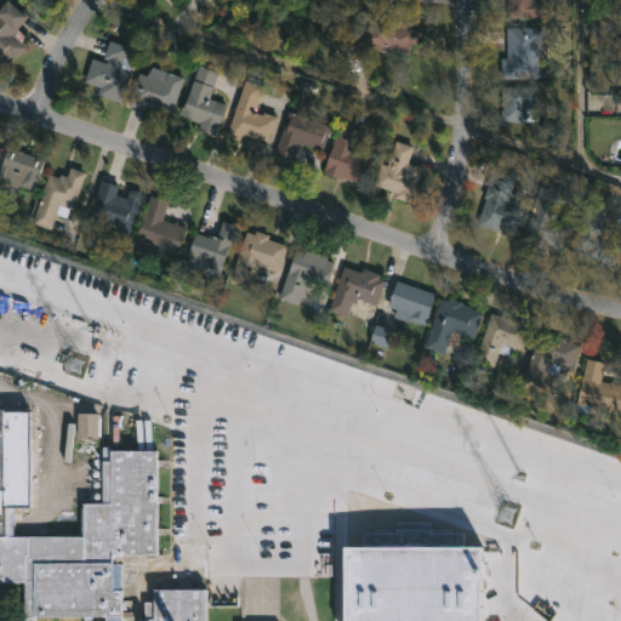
[(26,46),(13,60),(9,56),(3,63),(0,61),(0,7),(7,0),(10,0),(28,17),(18,28),(26,35),(21,41),(26,46)]
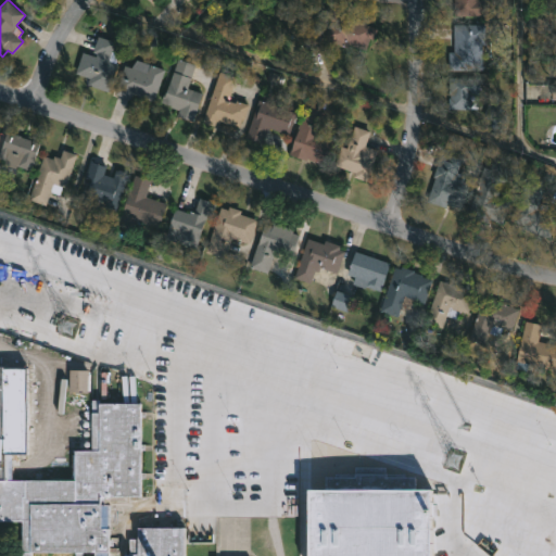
[(493,0),(493,15),(455,16),(455,0),(493,0)]
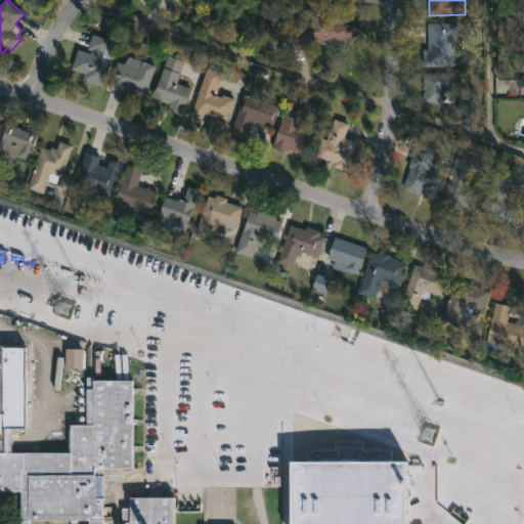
[(318,2),(323,17),(329,15),(358,28),(348,50),(331,41),(315,45),(314,42),(291,47),(287,29),(309,24),(304,6),(318,2)]
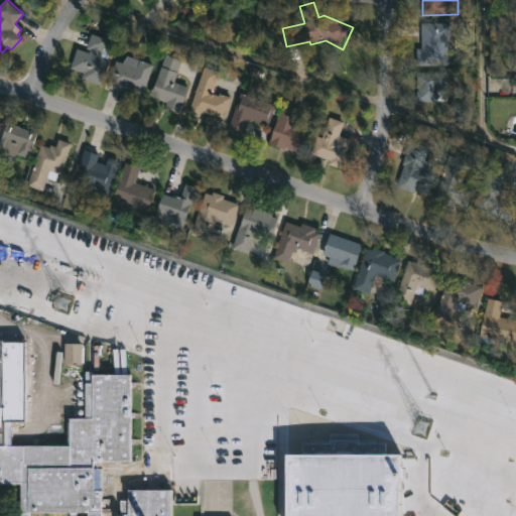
[(505,30),(505,17),(491,17),(491,29),(505,30)]
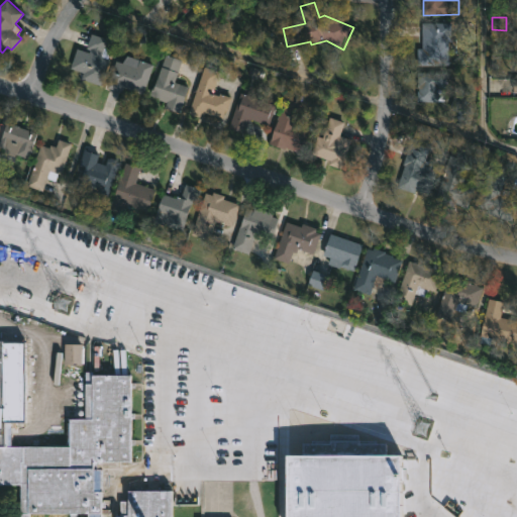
[(448,65),(417,66),(417,47),(422,47),(422,22),(450,21),(450,46),(448,46),(448,65)]
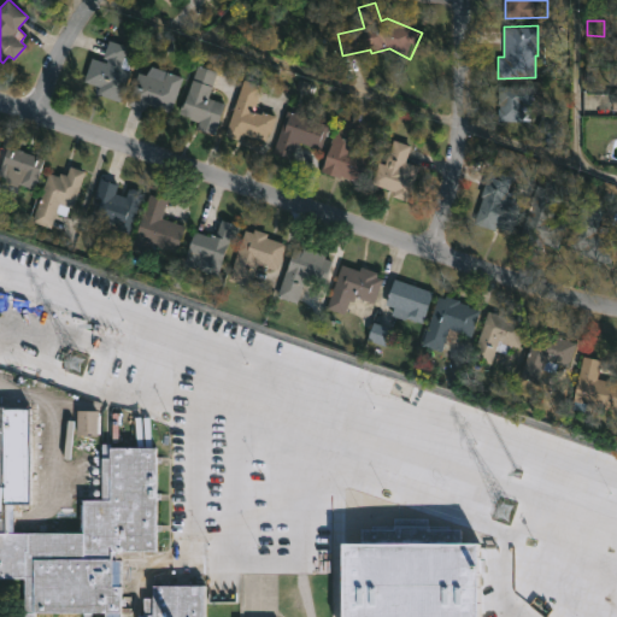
[(131,58),(127,70),(130,70),(119,101),(97,93),(99,86),(84,81),(92,58),(106,63),(107,58),(103,57),(109,39),(128,46),(124,56),(131,58)]
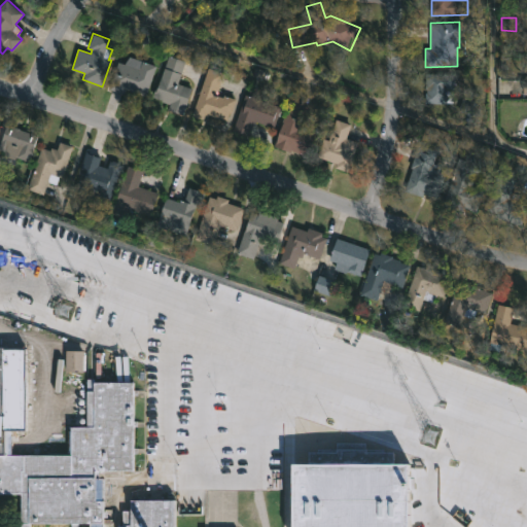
[(129,56),(157,66),(146,95),(126,88),(124,95),(109,89),(118,62),(125,64),(129,56)]
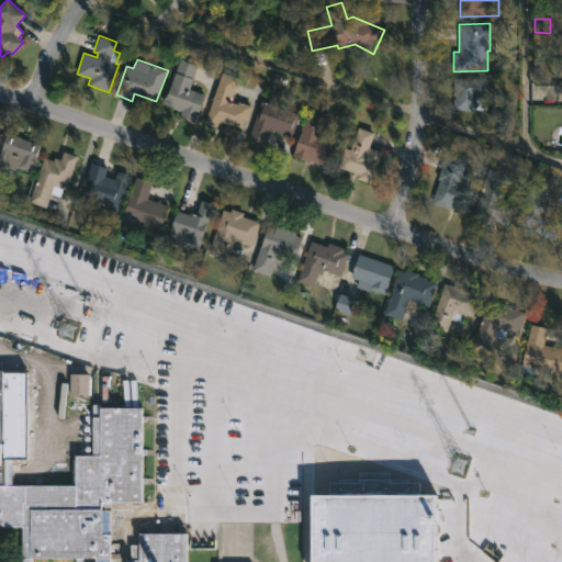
[(205,94),(195,123),(180,117),(182,111),(165,104),(179,59),(199,66),(190,89),(205,94)]
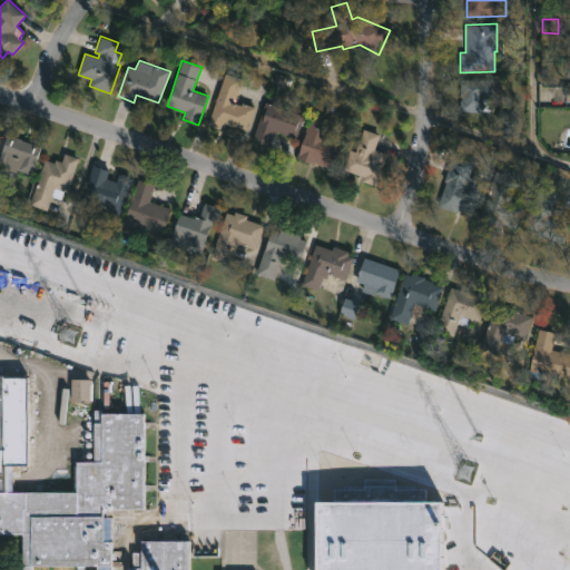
[(234,102),(242,105),(243,102),(256,107),(251,121),(248,121),(245,130),(226,124),(225,126),(222,125),(220,128),(208,125),(226,74),(243,79),(234,102)]
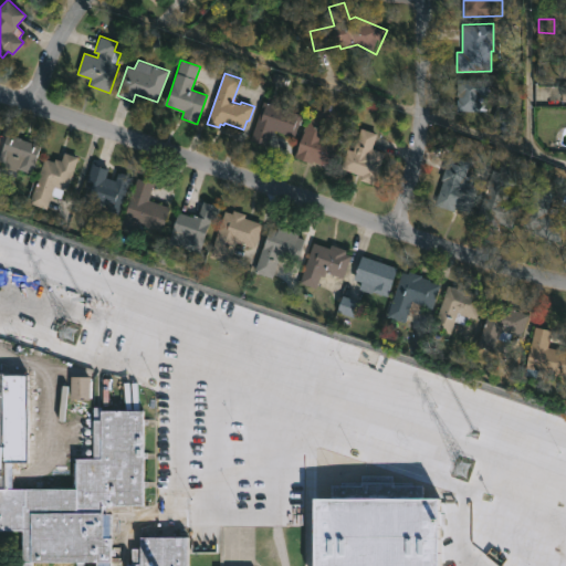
[(488,79),(488,109),(457,111),(457,98),(459,98),(459,95),(457,95),(458,79),(488,79)]
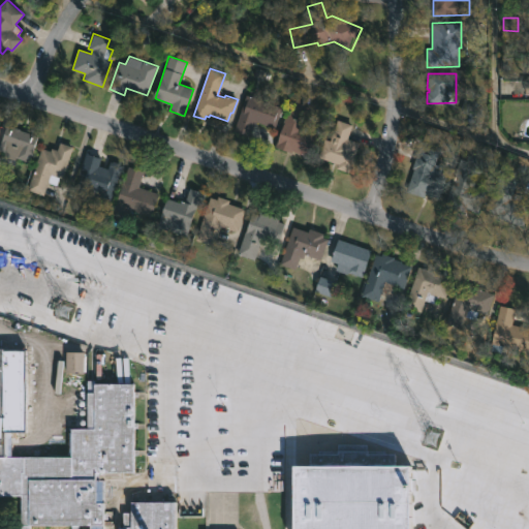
[(281,106),(274,128),(255,121),(249,136),(234,130),(247,94),(281,106)]
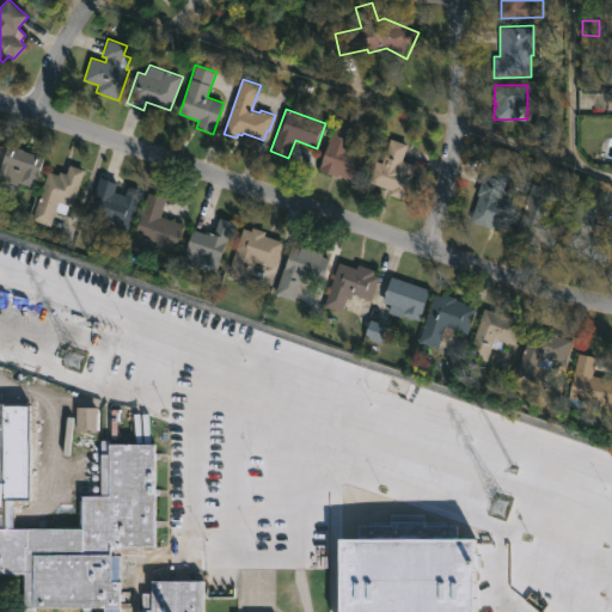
[(367,153),(356,182),(318,169),(336,116),(359,124),(350,147),(367,153)]
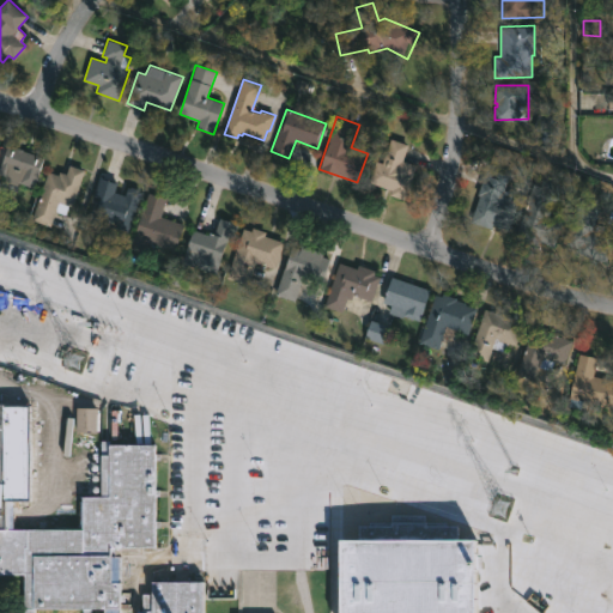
[(548,116),(547,120),(536,119),(535,131),(551,133),(554,117),(548,116)]
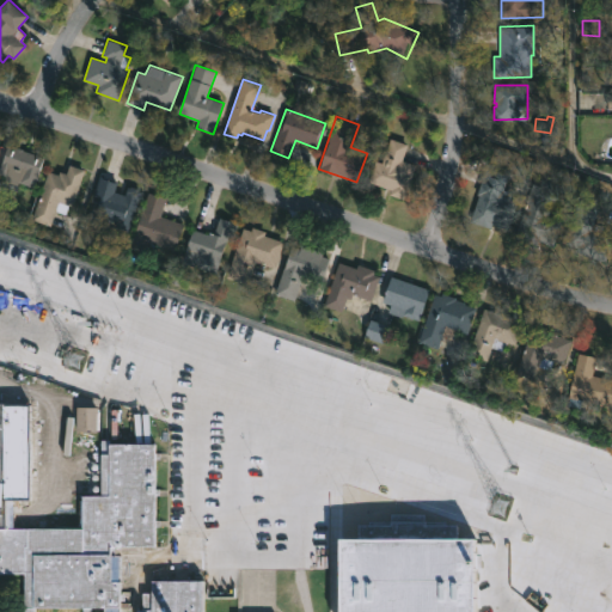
[(402,161),(416,166),(404,199),(391,194),(392,188),(384,185),(383,188),(368,182),(377,160),(383,163),(392,139),(408,145),(402,161)]
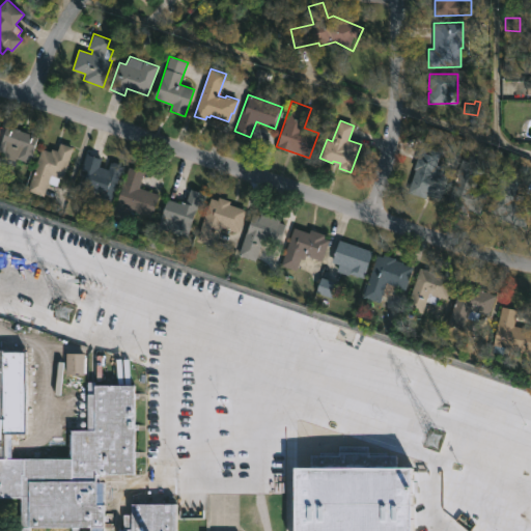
[(7,126),(38,136),(30,161),(0,150),(0,126),(6,128),(7,126)]
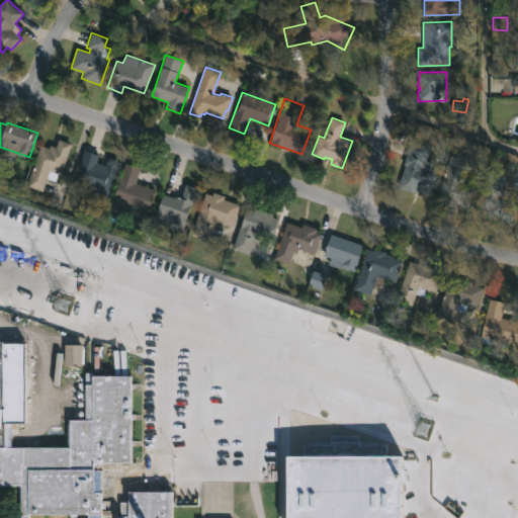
[(72,144),(61,174),(59,173),(56,181),(46,178),(41,189),(27,183),(40,145),(50,148),(51,145),(57,147),(59,140),(72,144)]
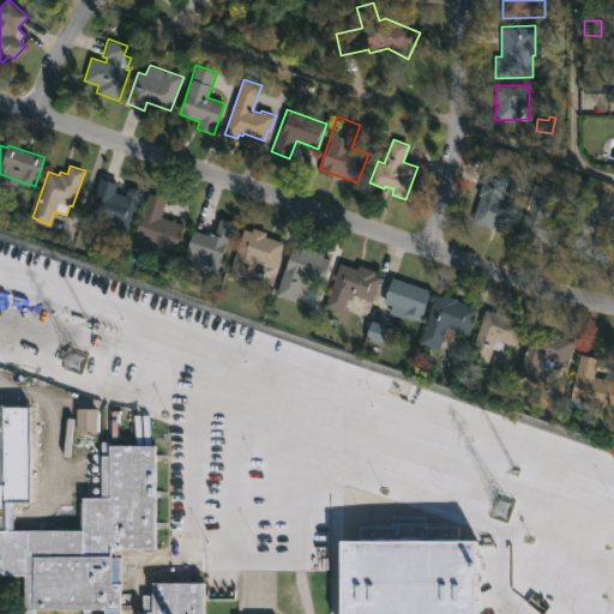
[(519,196),(507,229),(493,224),(492,229),(471,222),(474,216),(471,216),(488,168),(510,175),(505,191),(519,196)]
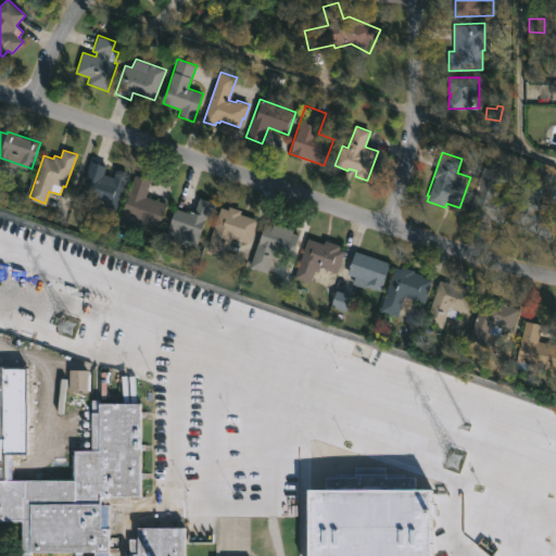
[(110,176),(114,177),(116,169),(129,174),(117,210),(106,206),(105,209),(91,204),(93,198),(87,196),(92,178),(86,176),(91,160),(106,165),(104,174),(110,176)]
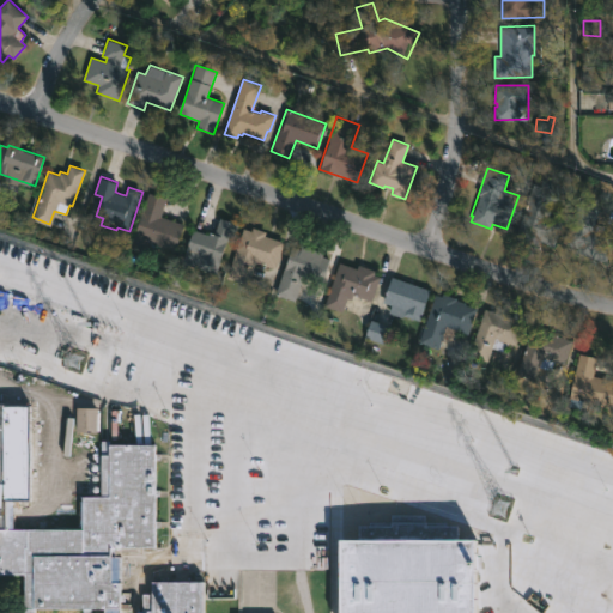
[(563,222),(553,248),(540,243),(539,247),(515,238),(534,183),(557,192),(548,217),(563,222)]
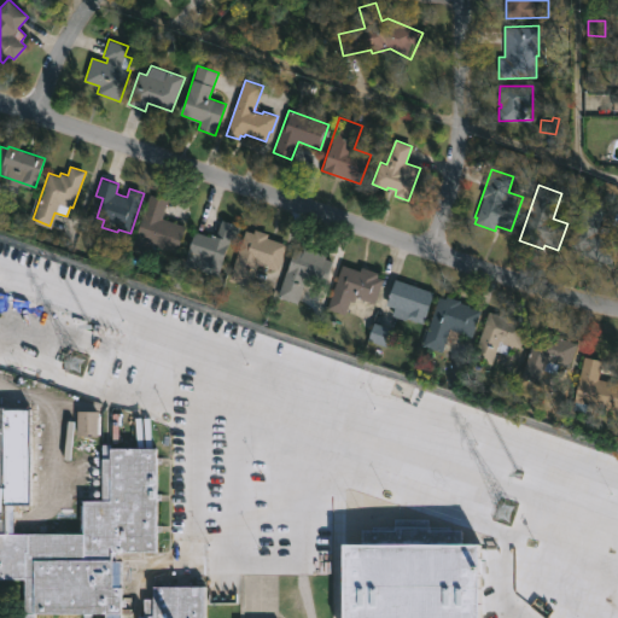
[(185,226),(178,250),(136,237),(151,194),(168,200),(162,219),(185,226)]
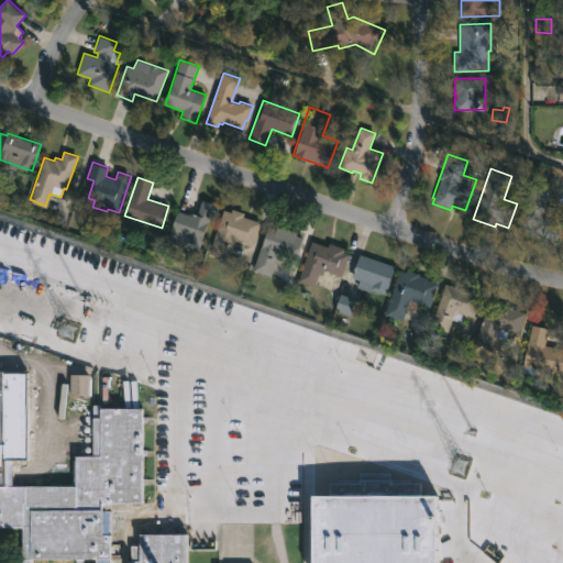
[(562,218),(562,221),(556,239),(531,230),(532,227),(520,223),(533,184),(551,190),(544,211),(562,218)]
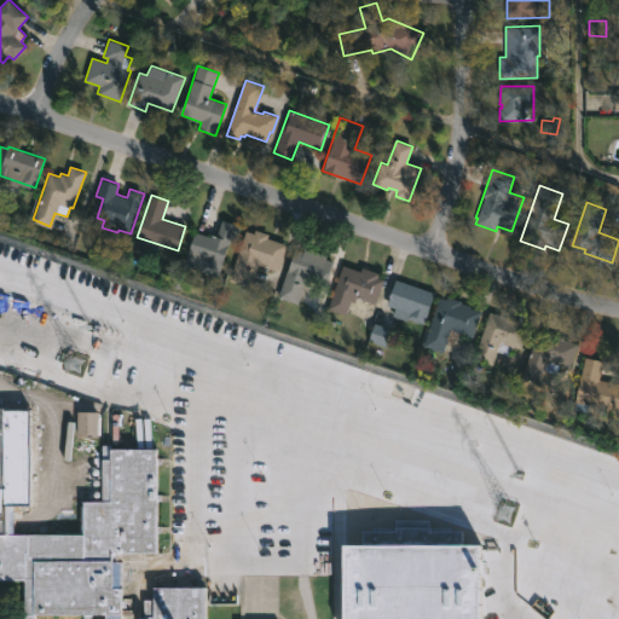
[(241,226),(235,243),(231,242),(221,267),(186,255),(195,231),(212,237),(212,235),(217,236),(223,219),(241,226)]
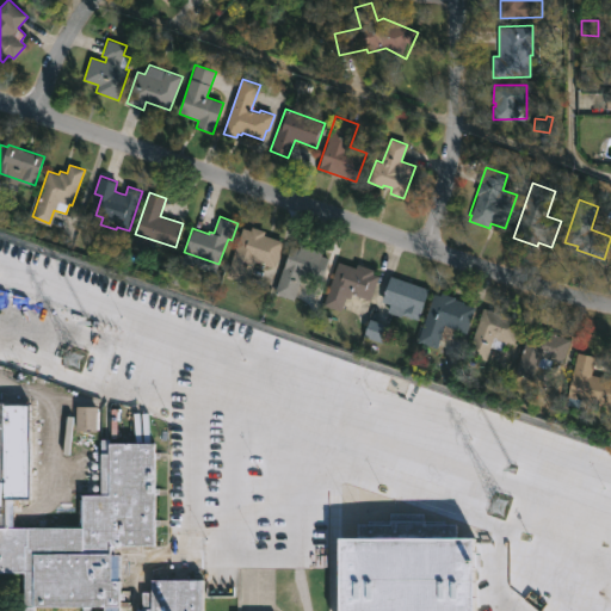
[(252,227),(266,232),(265,235),(284,241),(275,267),(255,260),(247,283),(226,276),(244,227),(251,230),(252,227)]
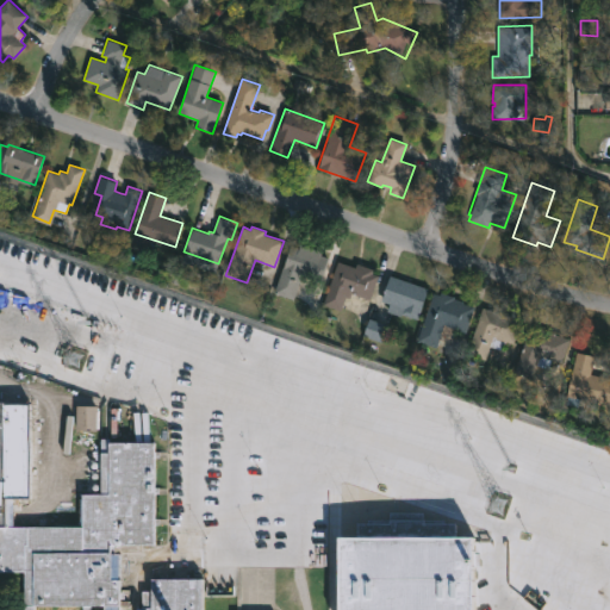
[(303,244),(323,251),(322,255),(330,257),(323,278),(304,271),(293,299),(274,293),(292,244),(302,248),(303,244)]
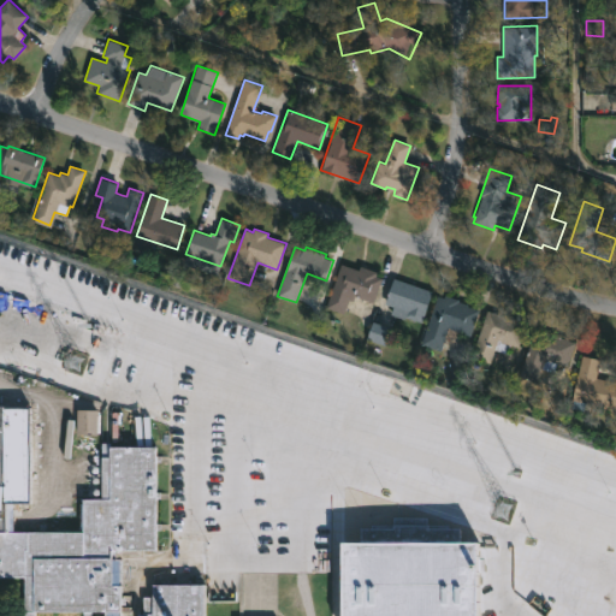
[(356,268),(360,270),(361,266),(379,272),(377,277),(383,278),(374,302),(355,296),(354,300),(349,298),(343,313),(326,307),(341,264),(356,268)]
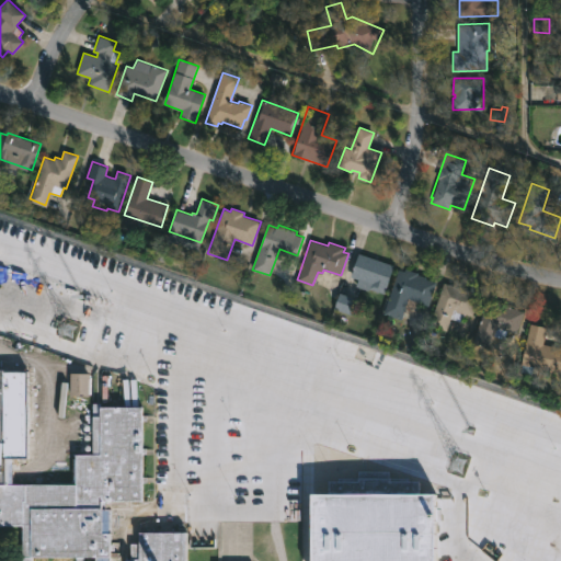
[(396,265),(386,294),(357,285),(359,279),(352,276),(359,253),(396,265)]
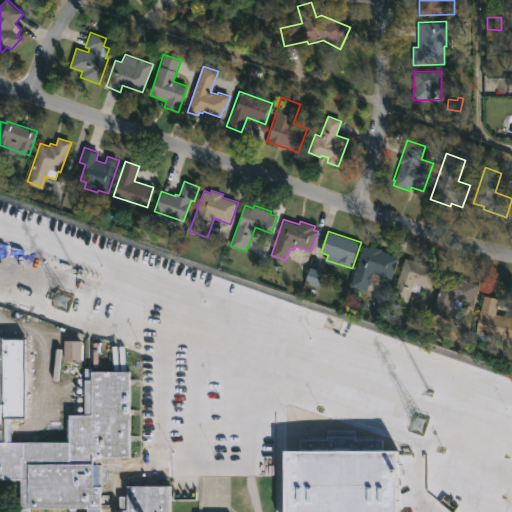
[(398,257),(390,279),(373,273),(366,290),(351,285),(365,243),(398,257)]
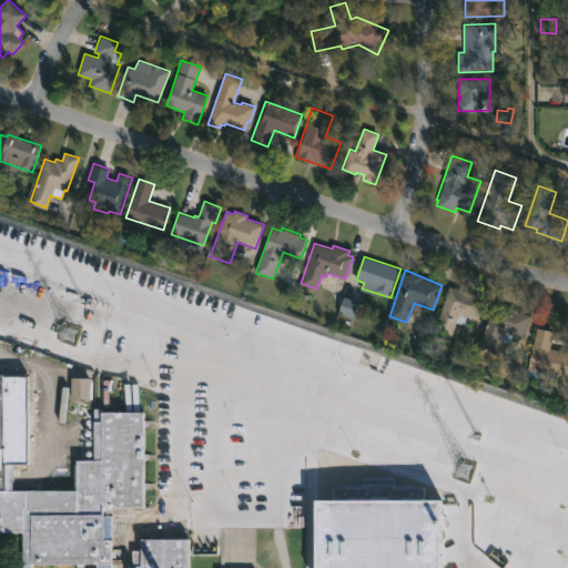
[(486,300),(478,321),(472,318),(468,327),(457,324),(453,336),(435,330),(450,287),(486,300)]
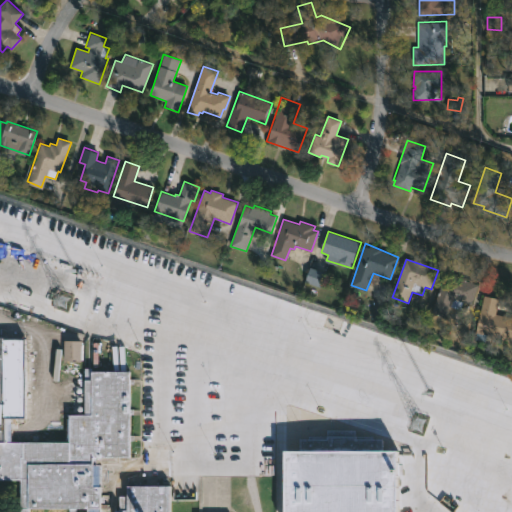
[(304,282),(321,288),(326,273),(309,268),(304,282)]
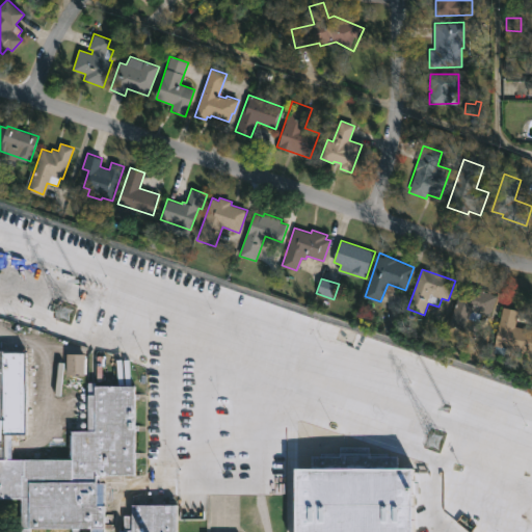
[(476,288),(497,296),(490,316),(481,313),(479,319),(469,315),(463,328),(449,323),(461,288),(466,289),(467,285),(476,288)]
